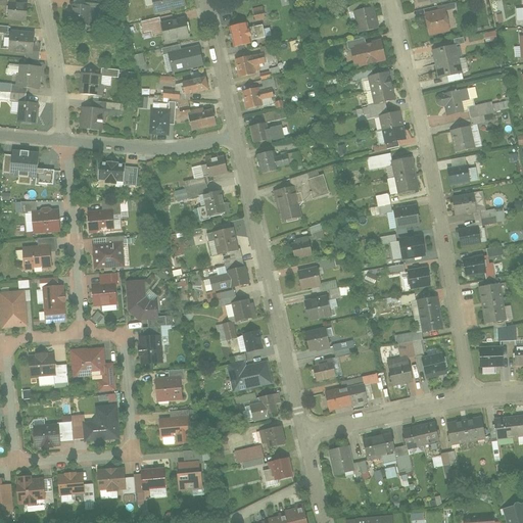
[(185,7),(183,0),(151,0),(155,14),(185,7)]
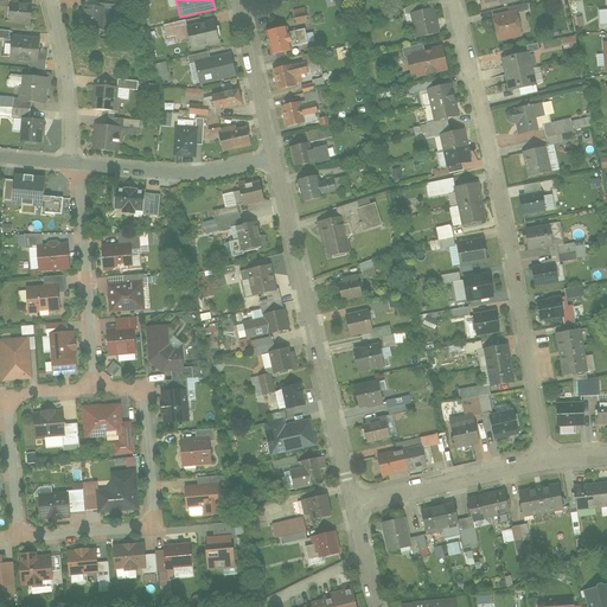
[(30,27),(32,7),(10,5),(7,25),(30,27)]
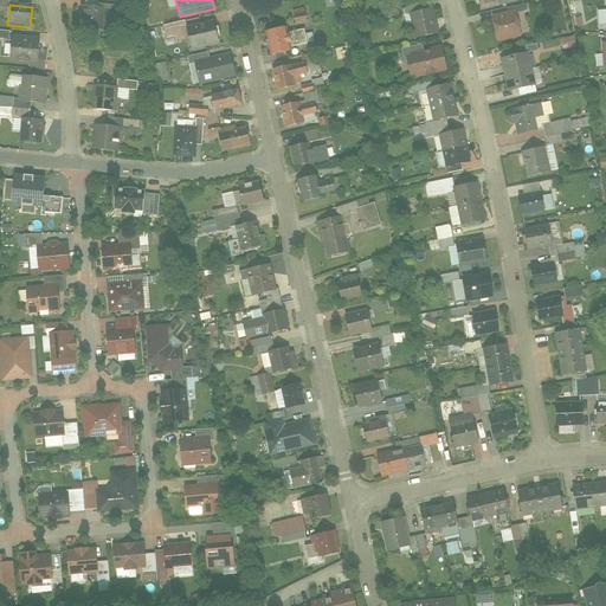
[(114,8),(83,8),(82,33),(113,33),(114,8)]
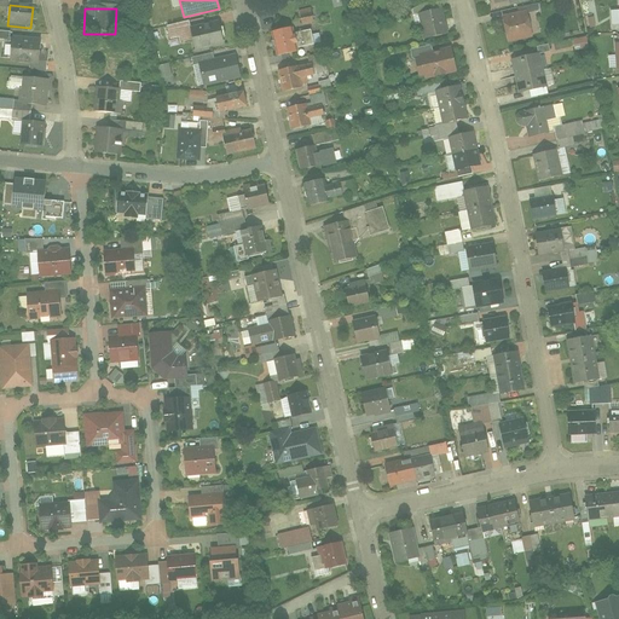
[(447,35),(441,9),(417,15),(424,41),(447,35)]
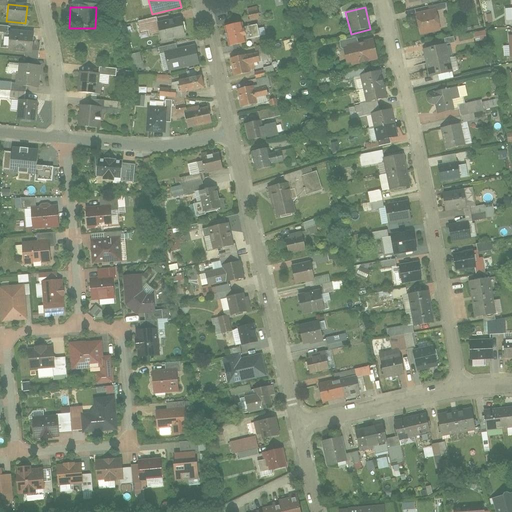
[(246,10),(249,20),(260,18),(257,8),(246,10)]
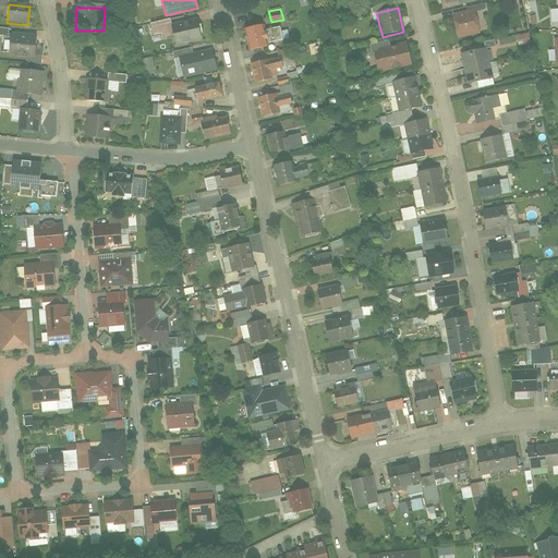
[(474,12),(452,15),(458,39),(480,35),(474,12)]
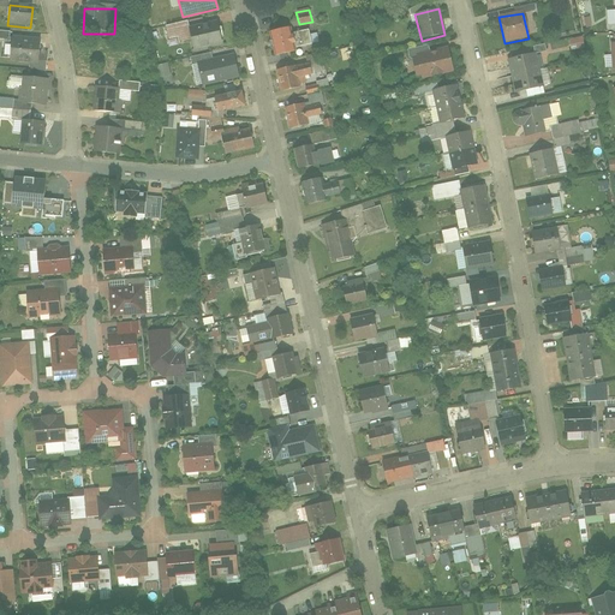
[(222,45),(218,23),(186,30),(191,52),(222,45)]
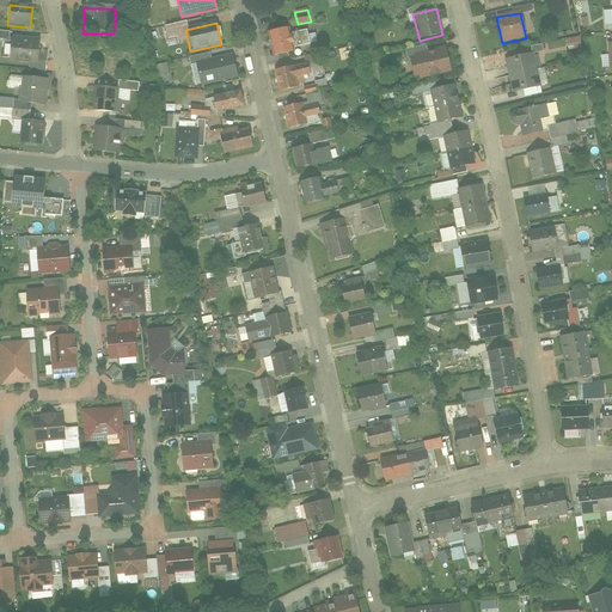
[(267,32),(273,55),(287,53),(281,29),(267,32)]
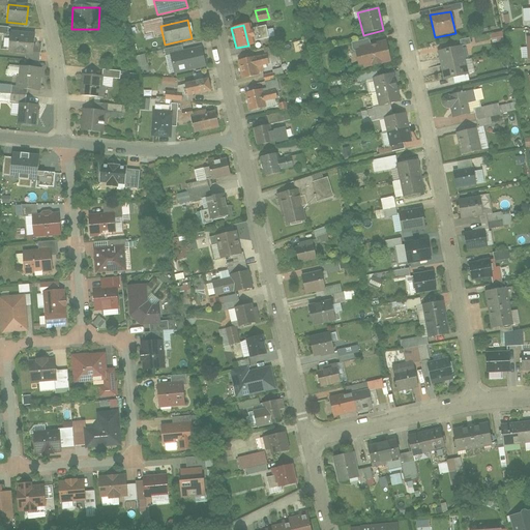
[(32,57),(34,35),(10,32),(7,54),(32,57)]
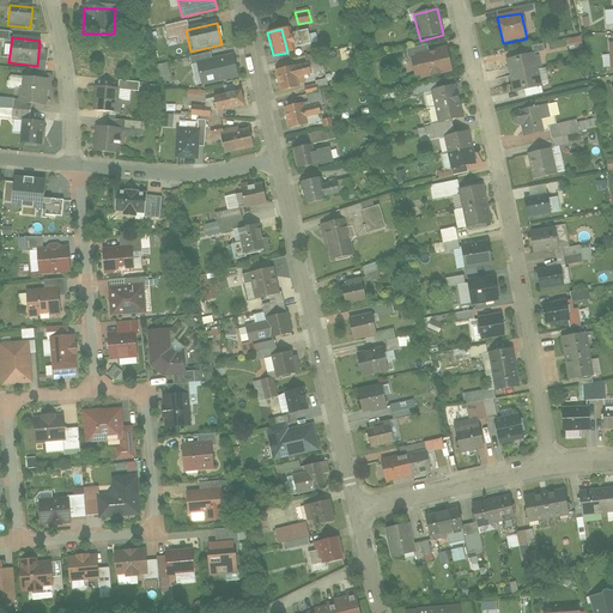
[(580,37),(566,40),(569,50),(582,47),(580,37)]
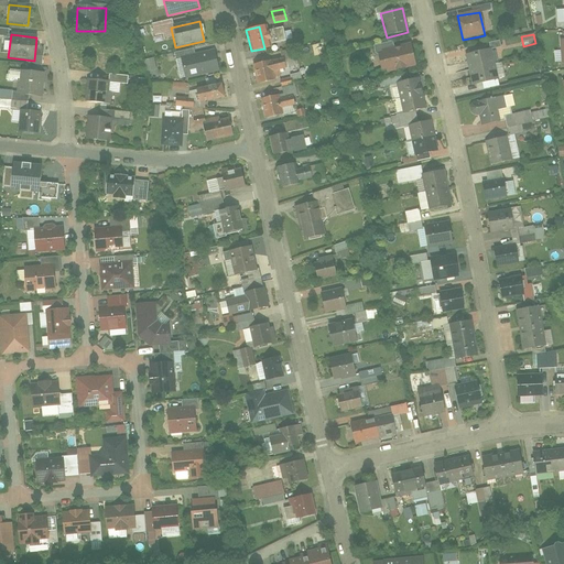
[(416,67),(411,44),(378,52),(382,74),(416,67)]
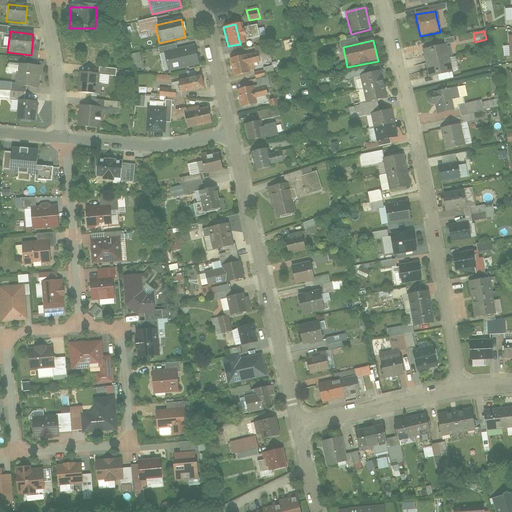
[(446,45),(422,51),(425,65),(449,59),(446,45)]
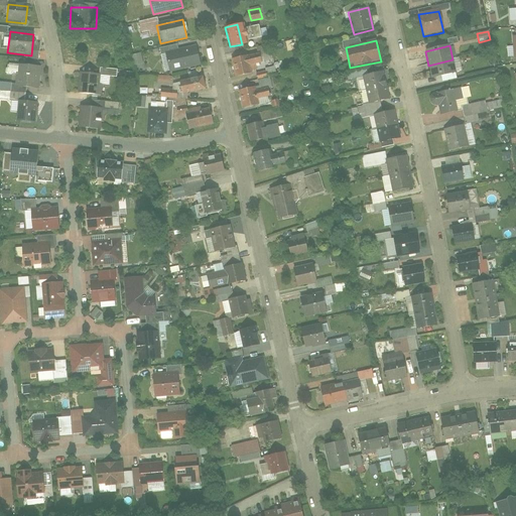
[(200,68),(196,46),(165,53),(170,74),(200,68)]
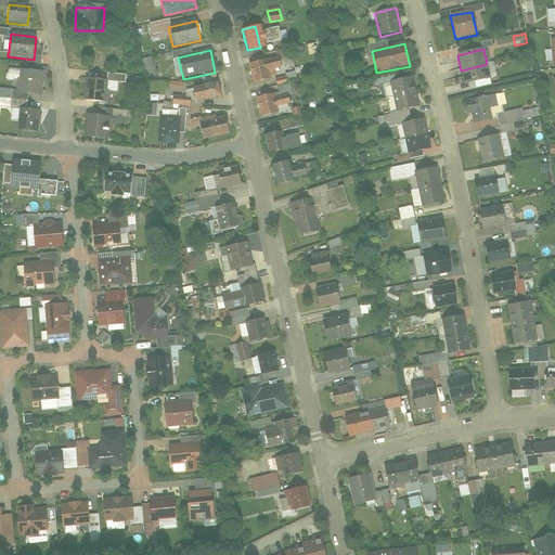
[(144,71),(154,68),(151,56),(141,60),(144,71)]
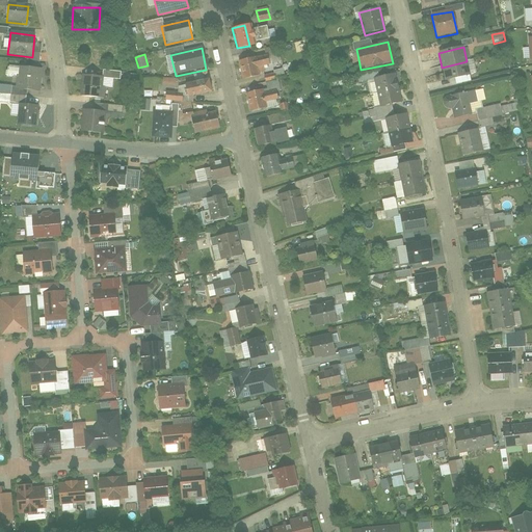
[(238,62),(242,79),(255,77),(253,69),(269,65),(266,56),(238,62)]
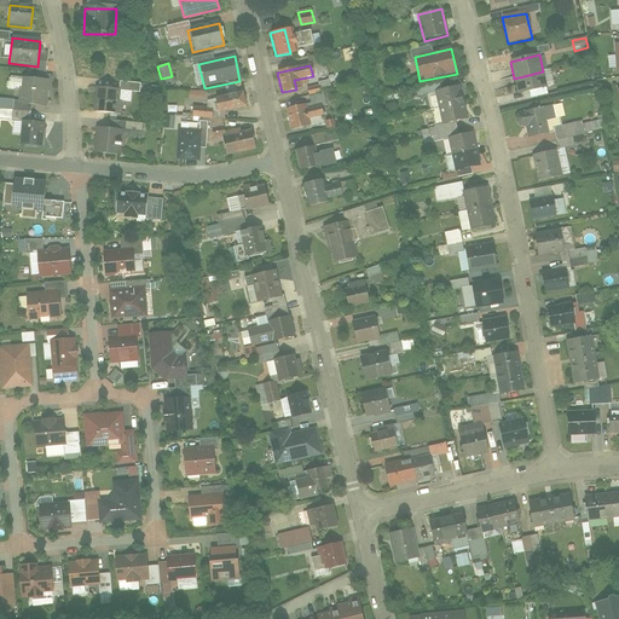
[(543,71),(514,79),(518,94),(547,88),(543,71)]
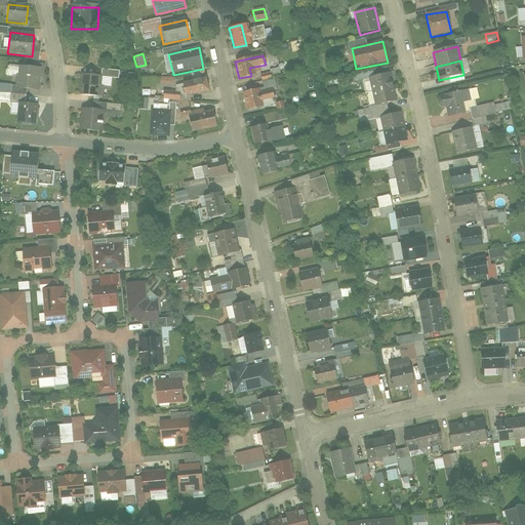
[(39,91),(41,69),(17,68),(16,89),(39,91)]
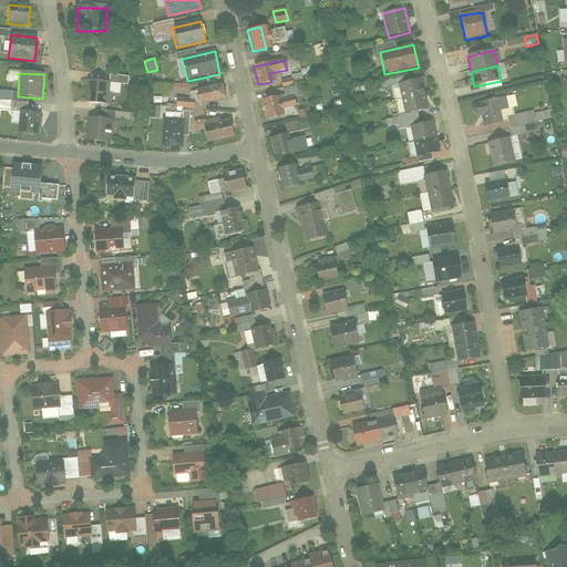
[(425,95),(422,80),(399,85),(402,101),(425,95)]
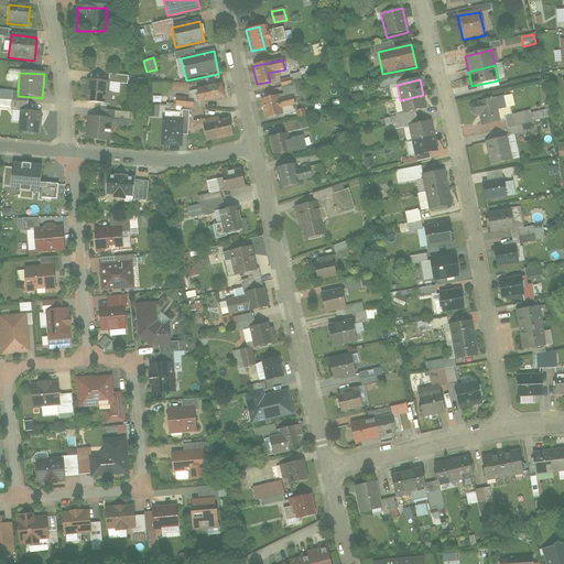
[(109,83),(87,82),(85,106),(107,107),(109,83)]
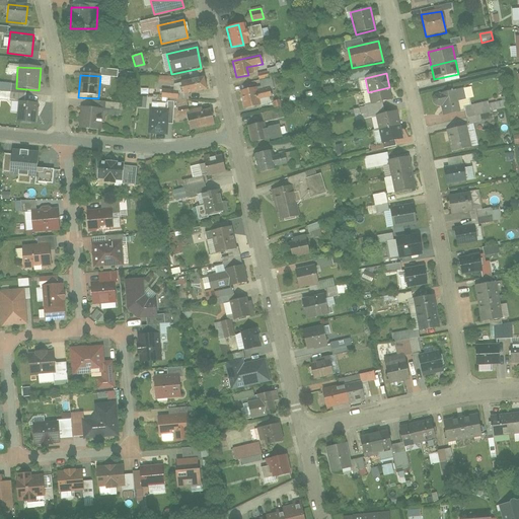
[(206,92),(203,79),(179,84),(181,97),(206,92)]
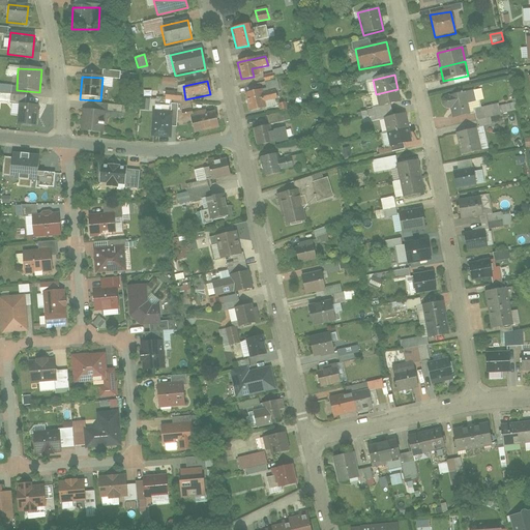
[(0,100),(9,100),(10,85),(0,84),(0,100)]
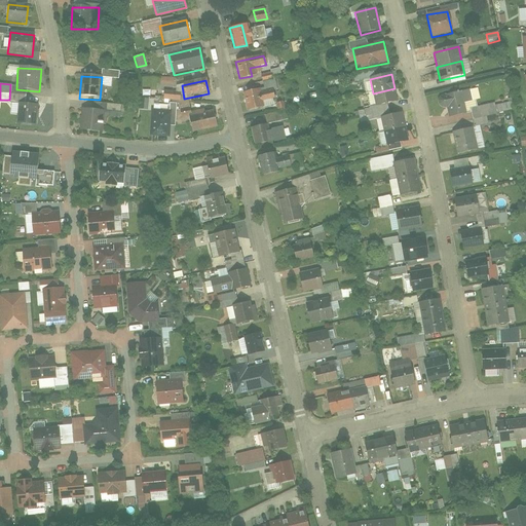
[(473,87),(444,95),(449,117),(478,110),(473,87)]
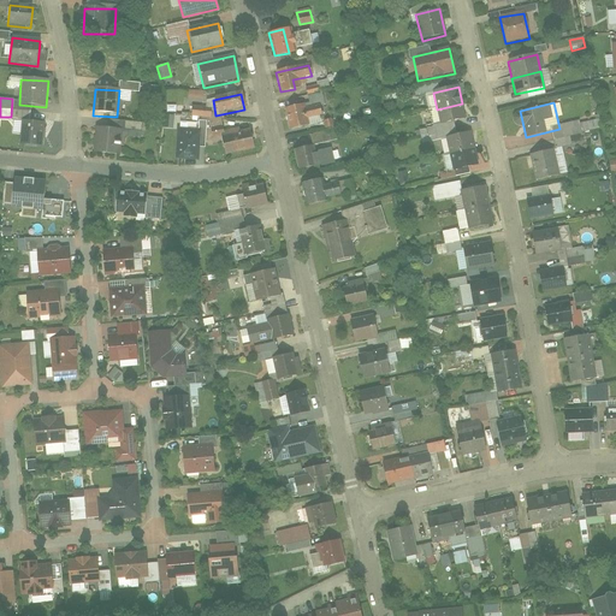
[(466,119),(462,104),(437,110),(440,125),(466,119)]
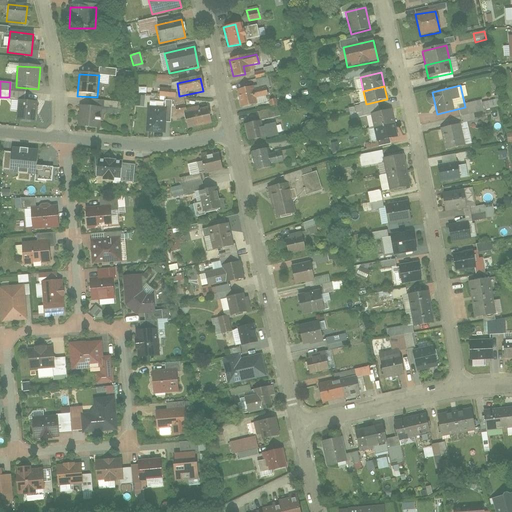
[(248,87),(236,90),(240,108),(251,106),(250,100),(267,96),(266,88),(249,91),(248,87)]
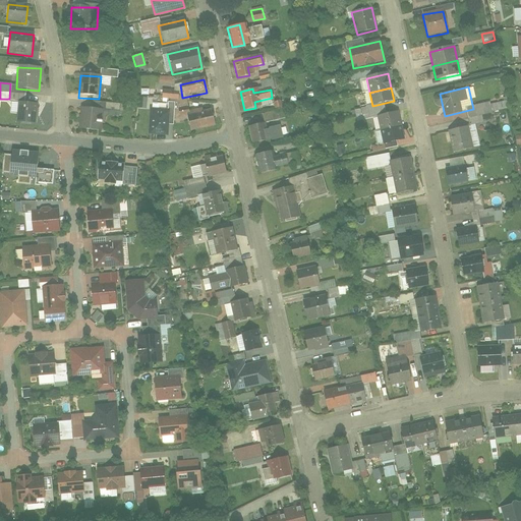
[(36,125),(37,104),(18,103),(17,123),(36,125)]
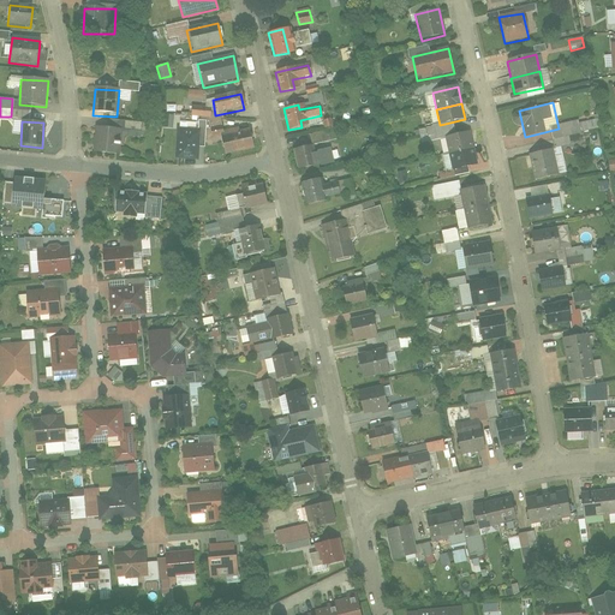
[(198,124),(180,123),(178,156),(197,157),(198,124)]
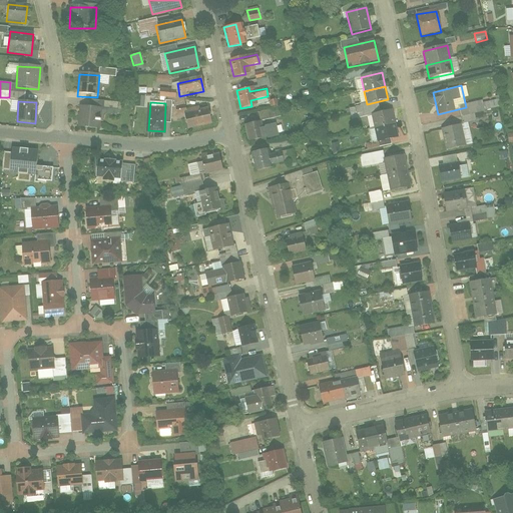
[(211,125),(208,109),(200,111),(198,104),(175,109),(176,116),(184,114),(187,130),(211,125)]
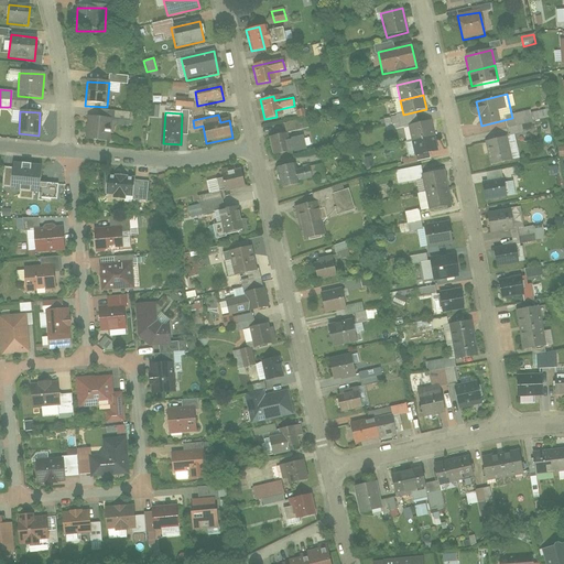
[(87,118),(86,140),(109,142),(111,120),(87,118)]
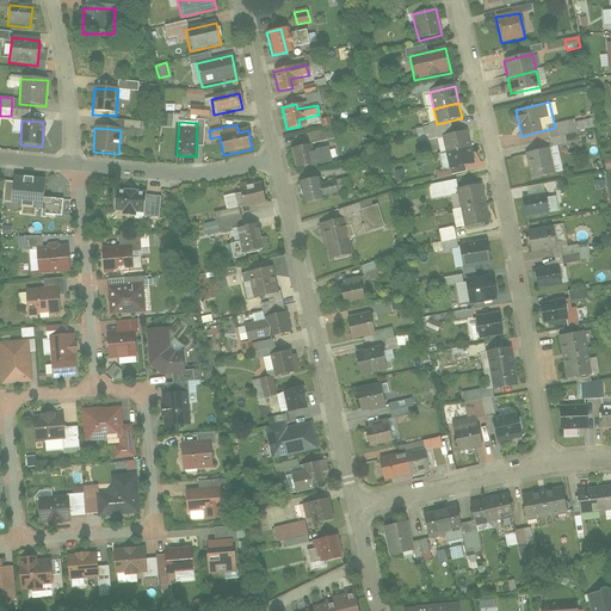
[(308,143),(334,140),(332,129),(307,133),(308,143)]
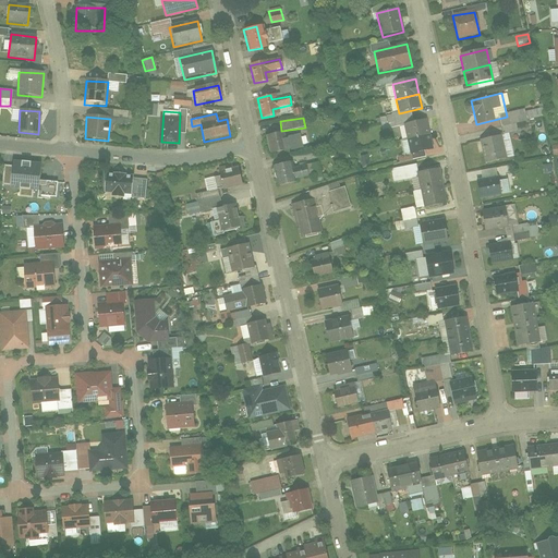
[(429,135),(426,120),(403,125),(407,141),(429,135)]
